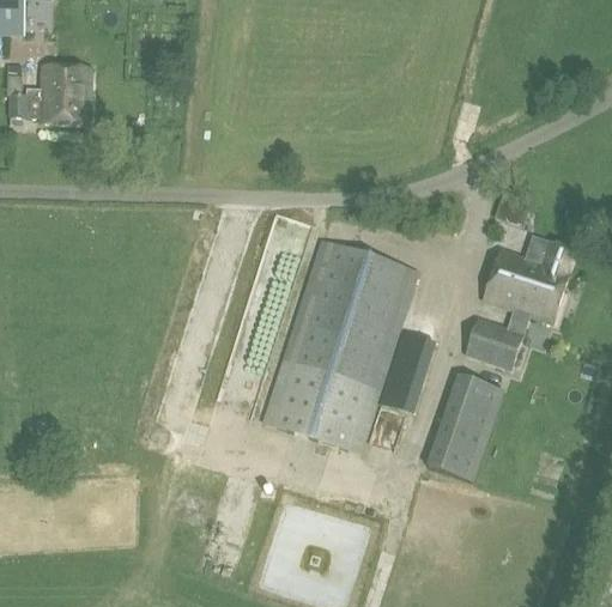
[(0,0),(0,26),(29,28),(30,0),(0,0)]
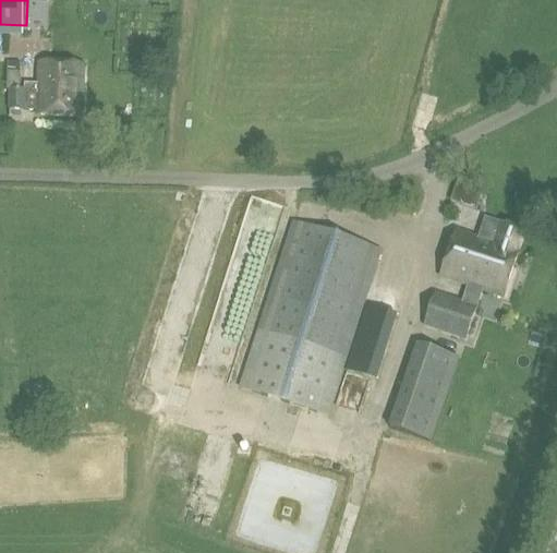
[(24,84),(21,83),(21,67),(7,65),(7,84),(9,84),(8,104),(39,105),(39,108),(82,110),(84,59),(45,57),(44,77),(24,77),(24,84)]
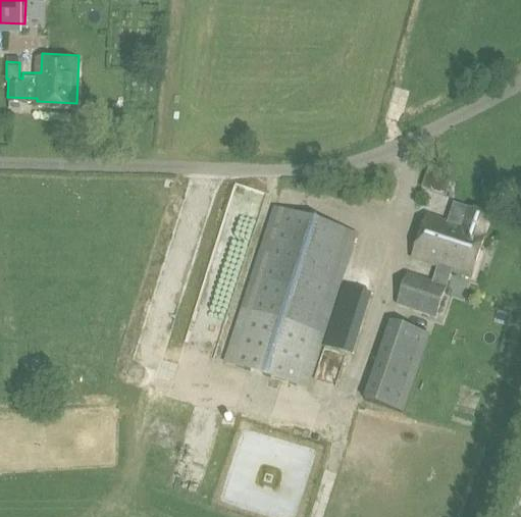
[(396,302),(436,315),(452,265),(470,271),(490,211),(455,200),(449,217),(427,210),(413,253),(411,252),(396,302)]
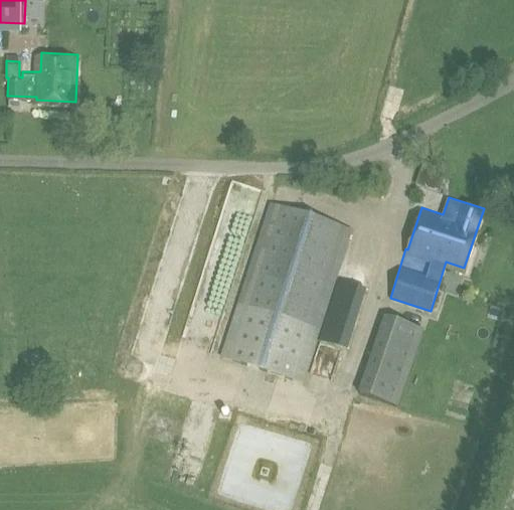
[(270,198),(220,353),(303,379),(353,225),(270,198)]
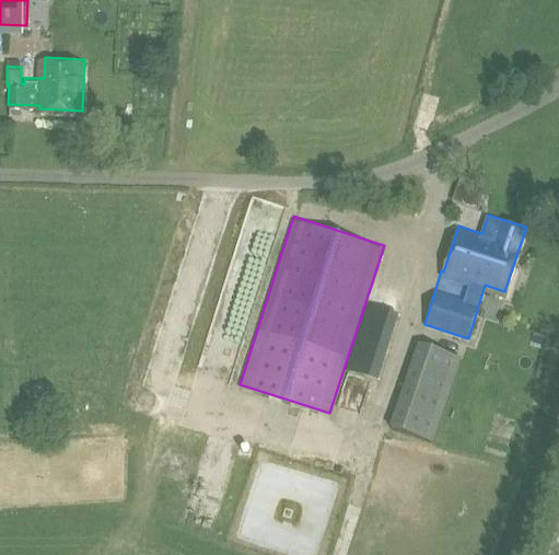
[(260,308),(226,296),(209,345),(242,357),(260,308)]
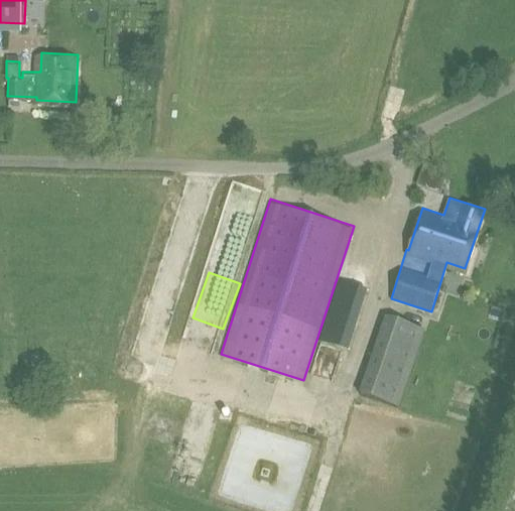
[(348,349),(367,287),(339,277),(319,339),(348,349)]
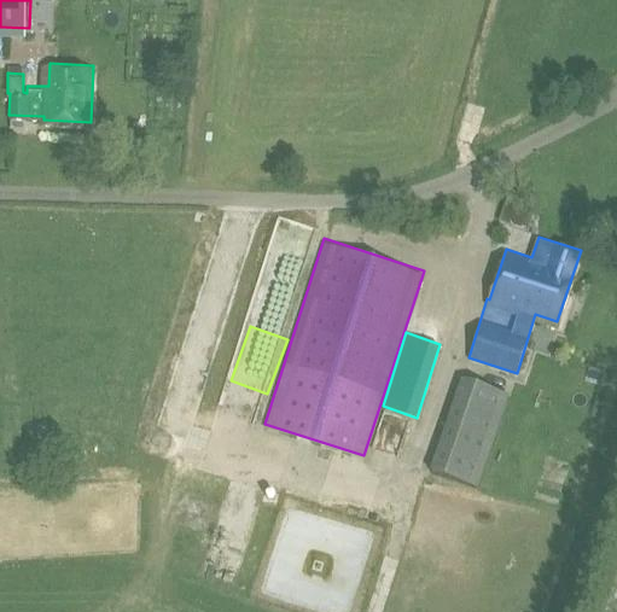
[(434,470),(477,484),(508,392),(465,378),(434,470)]
